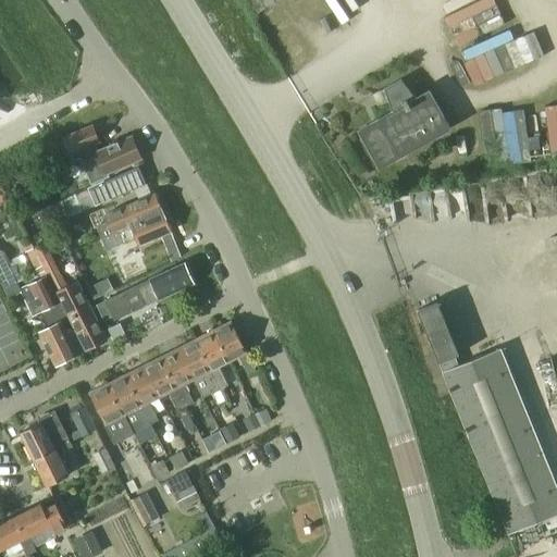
[(392,110),(357,130),(379,169),(450,128),(429,90),(416,98),(400,79),(384,88),(392,110)]
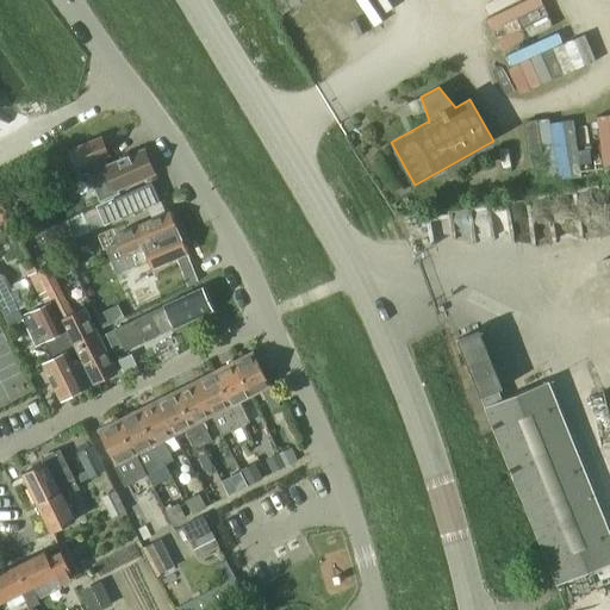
[(100,136),(69,149),(76,166),(80,175),(87,173),(99,201),(118,193),(117,188),(153,173),(143,149),(106,163),(103,155),(107,153),(100,136)]
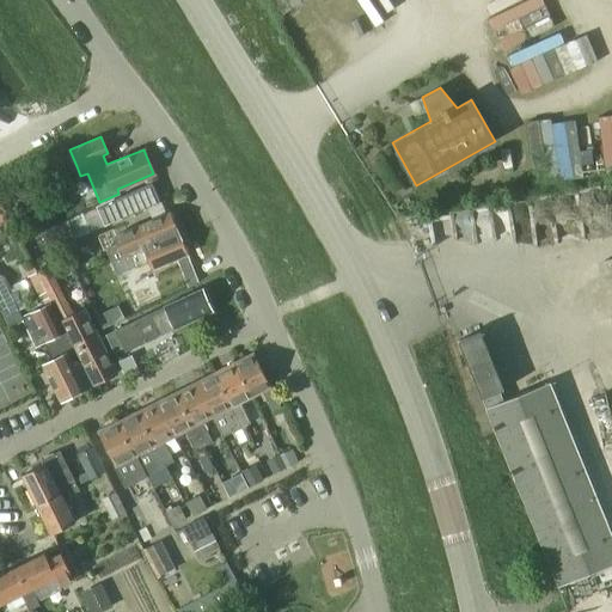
[(153,183),(96,207),(97,208),(103,225),(160,201),(158,195),(153,183)]
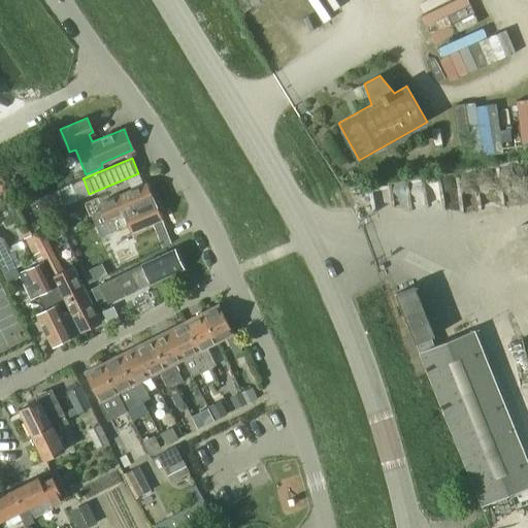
[(96,226),(155,202),(146,184),(99,203),(102,210),(92,215),(96,226)]
